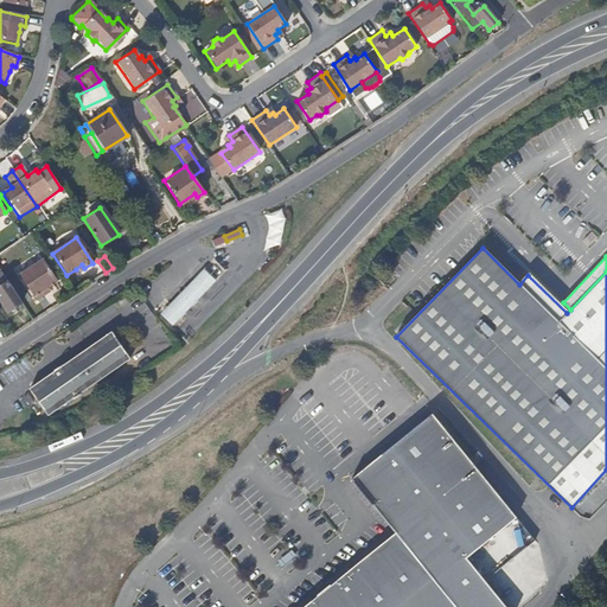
[(57,282),(42,261),(19,276),(36,301),(44,296),(40,293),(46,289),(57,282)]
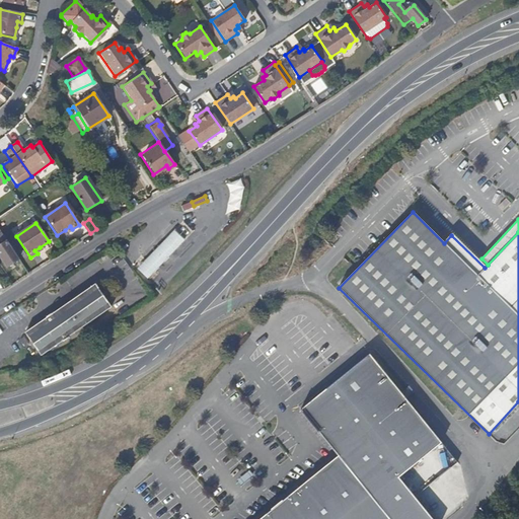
[(178,247),(167,236),(158,246),(169,256),(178,247)]
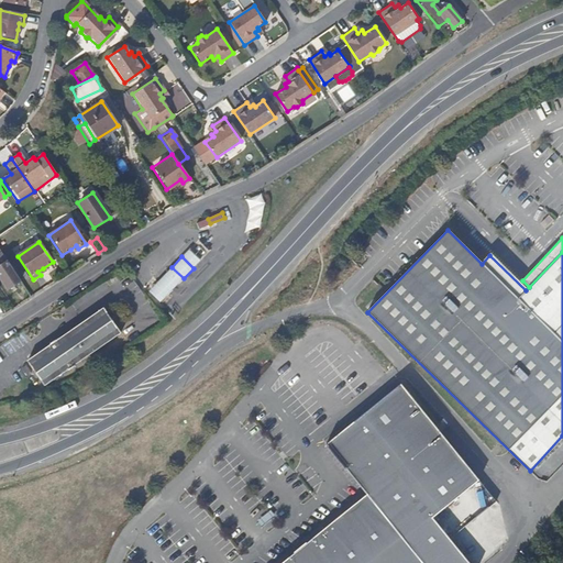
[(19,282),(7,263),(0,266),(0,283),(4,290),(19,282)]
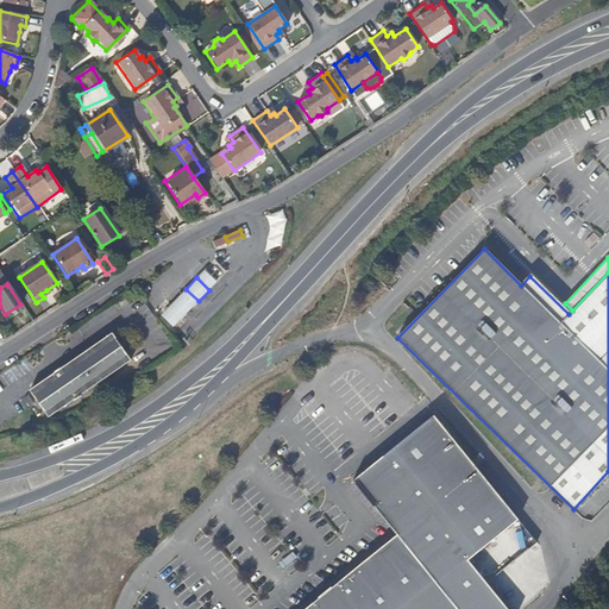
[(199,301),(186,289),(180,295),(193,307),(195,308),(200,302),(199,301)]
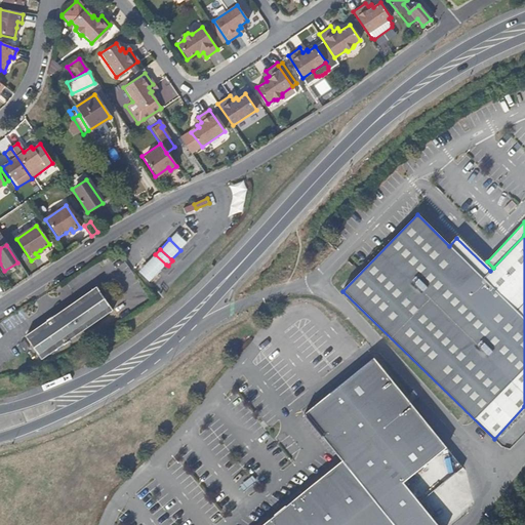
[(166,265),(155,254),(138,271),(150,282),(166,265)]
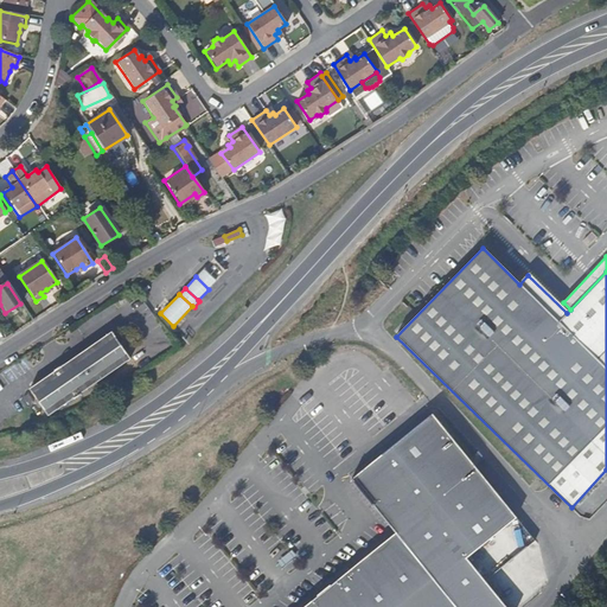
[(131,362),(112,333),(30,390),(49,417),(131,362)]
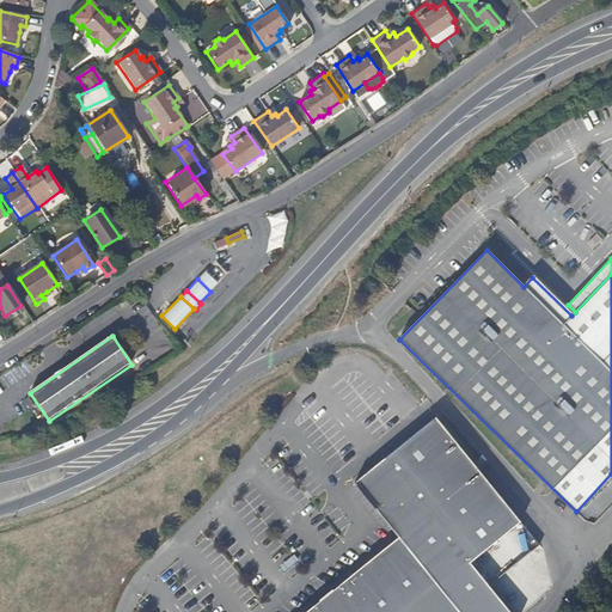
[(512,611),(471,563),(521,521),(435,416),(355,482),(391,526),(399,536),(337,586),(305,611),(512,611)]
